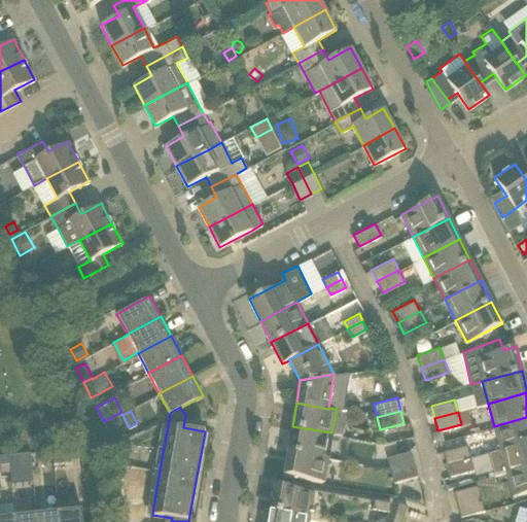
[(526,417),(494,426),(500,449),(526,441),(526,417)]
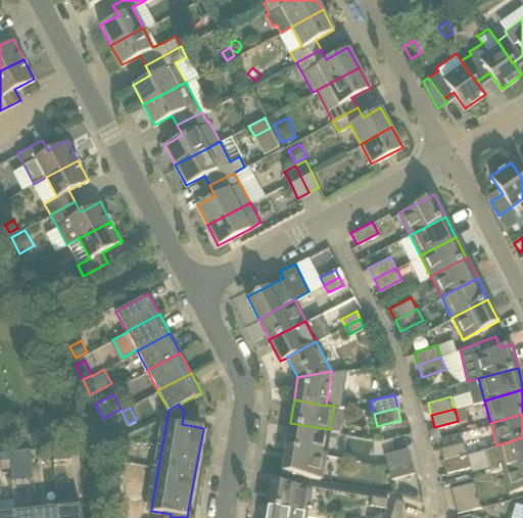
[(329,429),(290,423),(286,445),(325,453),(329,429)]
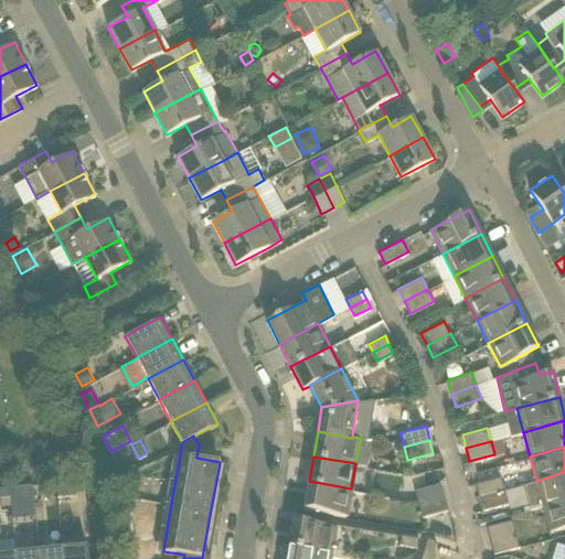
[(564,472),(536,481),(543,505),(564,498),(564,472)]
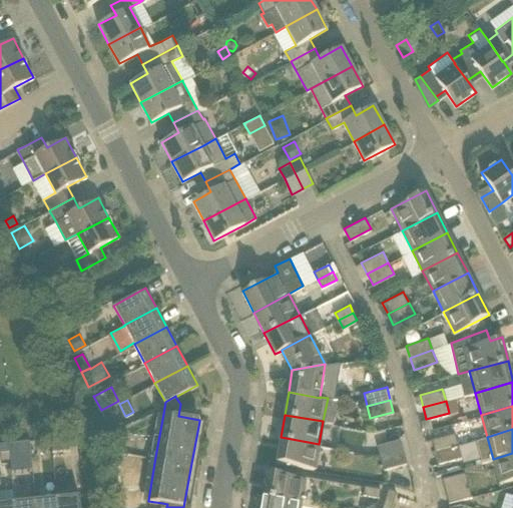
[(435,451),(458,445),(454,433),(432,439),(435,451)]
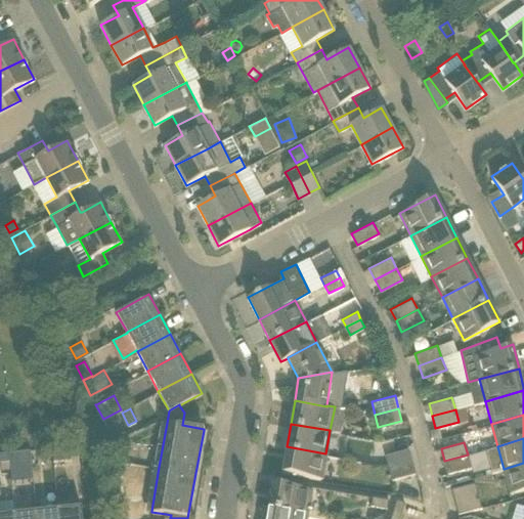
[(71,459),(70,446),(70,445),(52,447),(53,460),(71,459)]
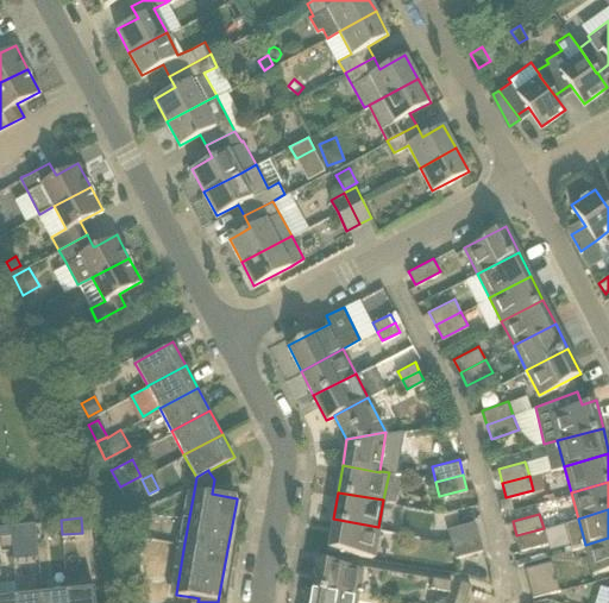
[(140,519),(131,520),(132,536),(142,535),(140,519)]
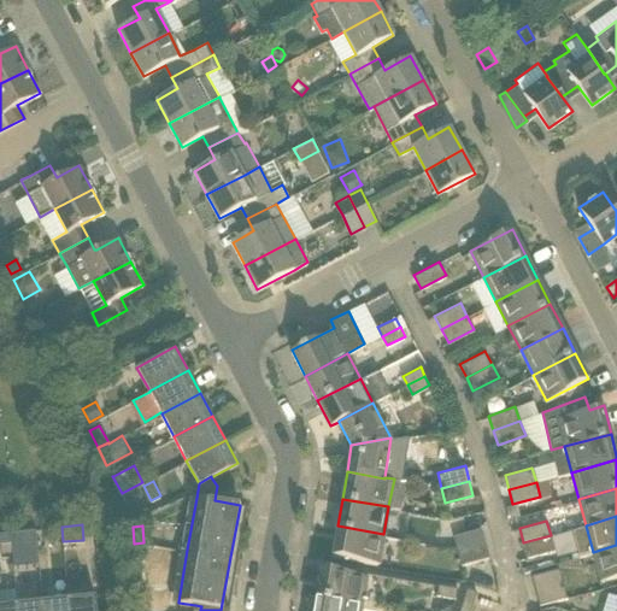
[(383,534),(338,526),(333,554),(378,563),(383,534)]
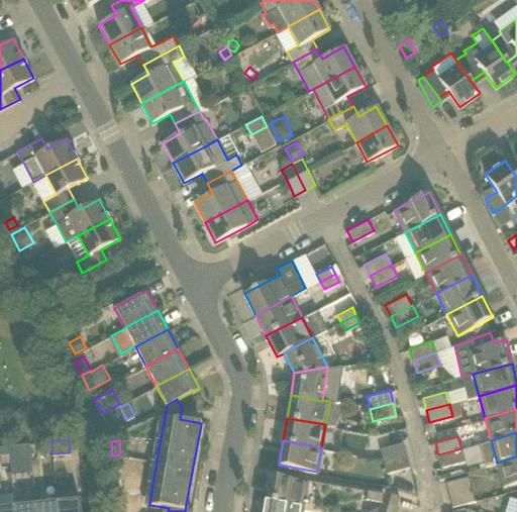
[(380,447),(383,461),(407,453),(403,441),(380,447)]
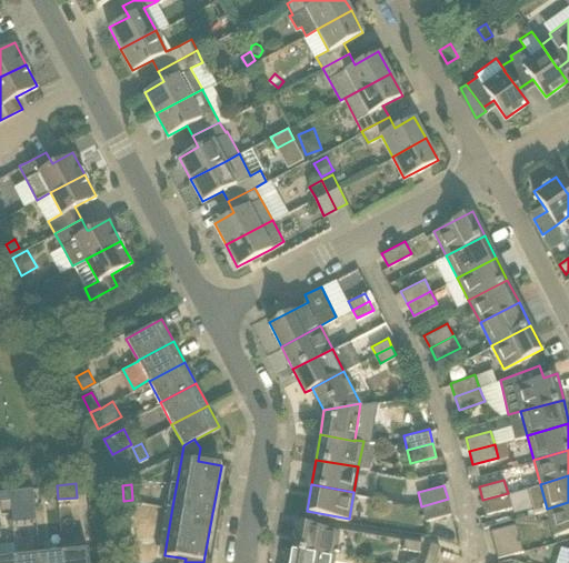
[(528,488),(509,491),(512,509),(531,505),(528,488)]
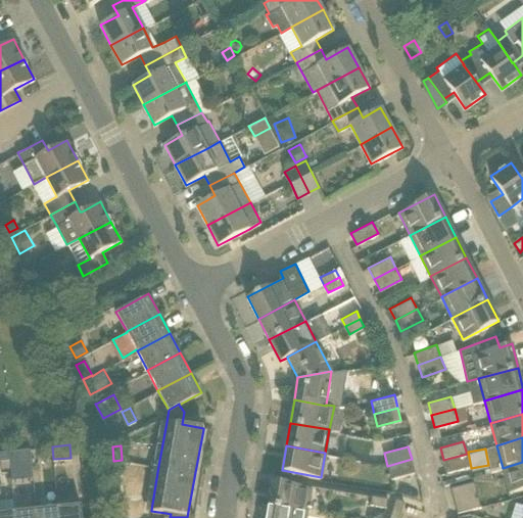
[(8,451),(0,451),(0,459),(9,459),(8,451)]
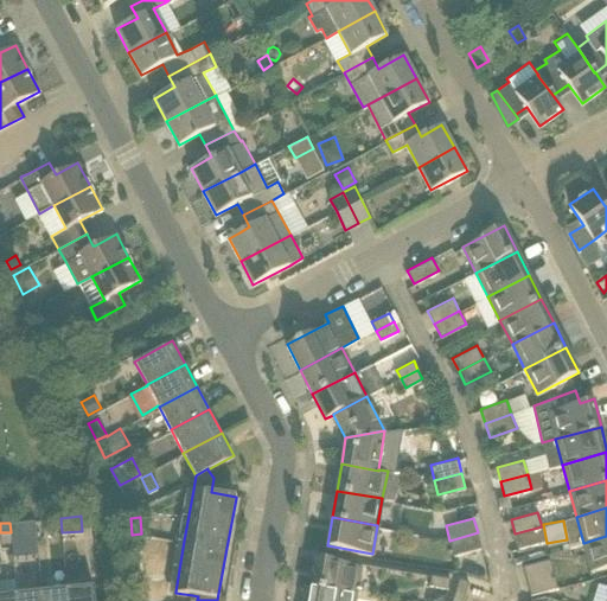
[(545,541),(542,526),(515,534),(518,548),(545,541)]
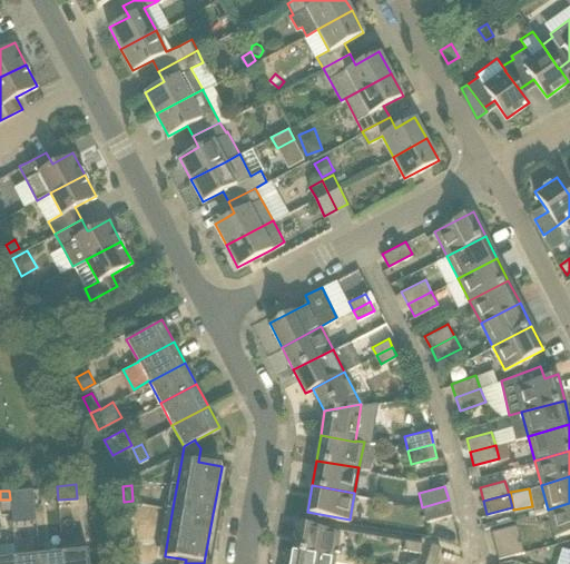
[(10,500),(0,500),(1,508),(10,508),(10,500)]
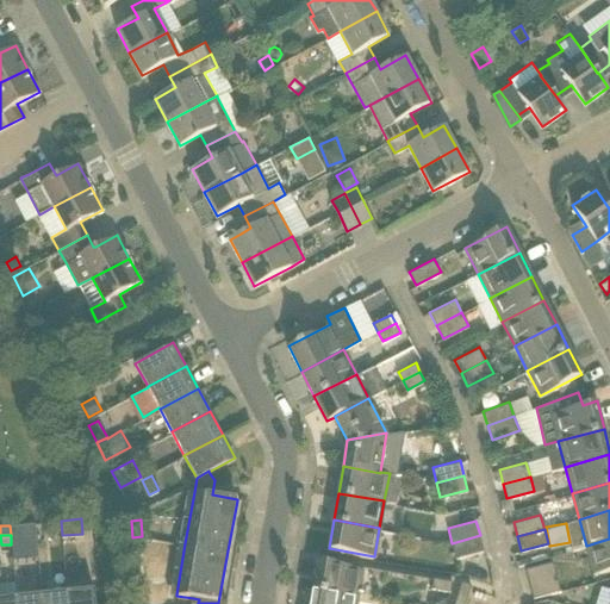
[(480,535),(452,543),(455,558),(484,550),(480,535)]
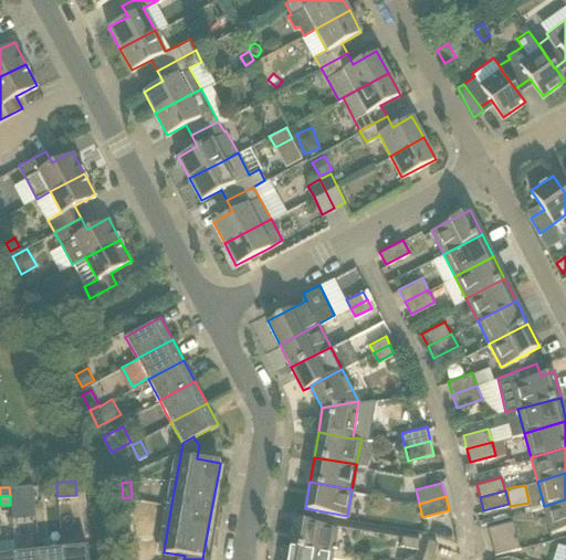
[(132,497),(123,498),(124,513),(133,513),(132,497)]
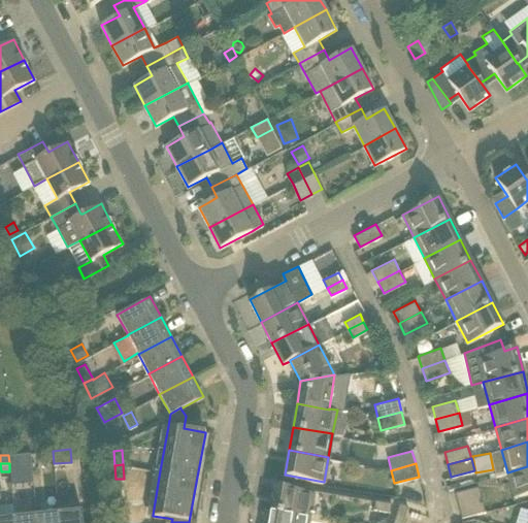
[(527,466),(507,472),(514,496),(527,492),(527,466)]
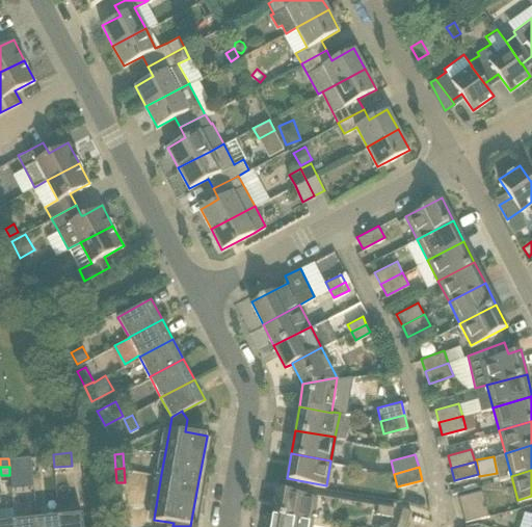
[(272,514),(312,520),(316,496),(276,489),(272,514)]
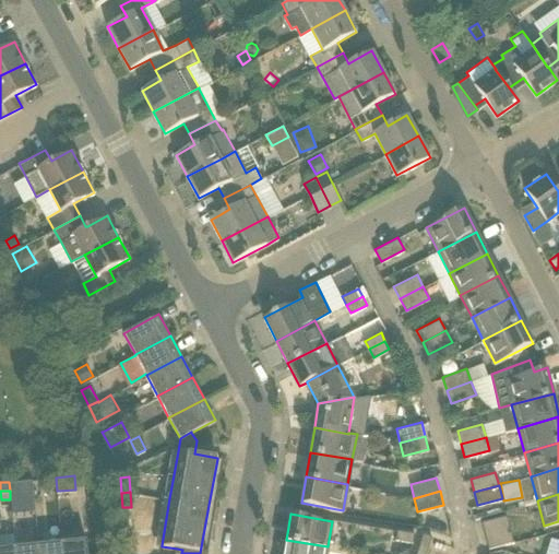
[(485,534),(510,528),(506,515),(482,521),(485,534)]
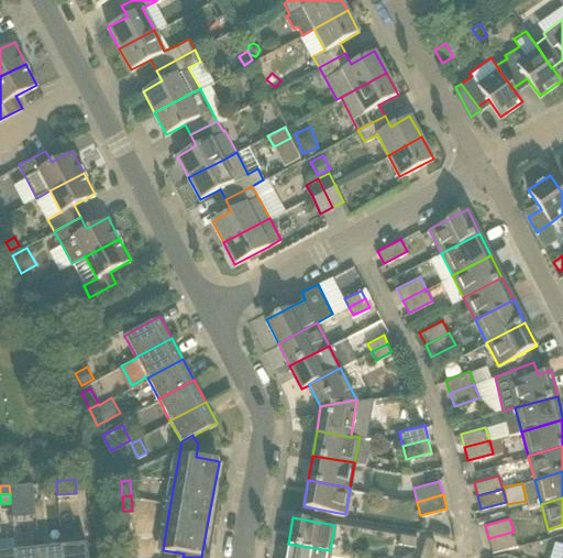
[(517,545),(514,532),(488,538),(492,551),(517,545)]
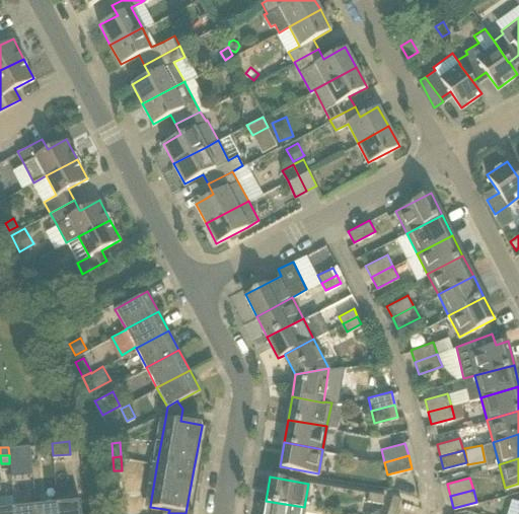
[(368,491),(366,499),(383,502),(384,494),(368,491)]
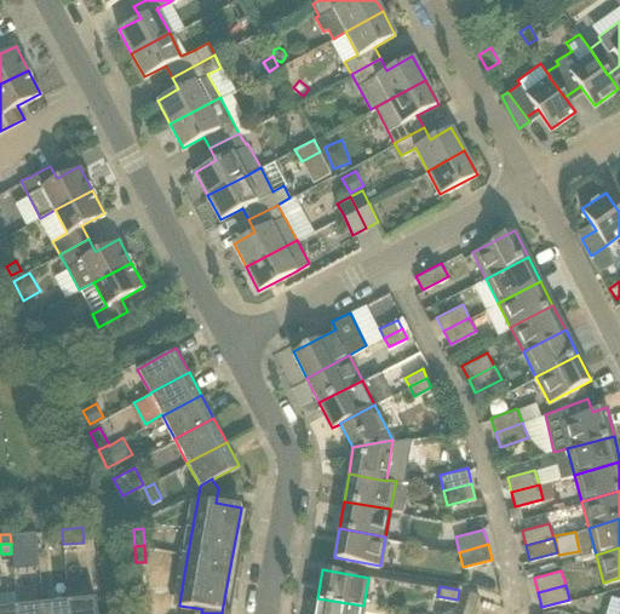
[(0,591),(0,613),(17,613),(17,604),(16,590),(0,591)]
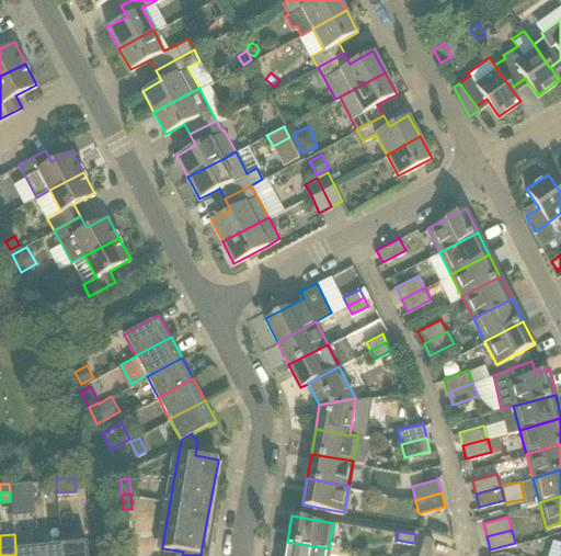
[(428,554),(434,537),(424,534),(419,552),(428,554)]
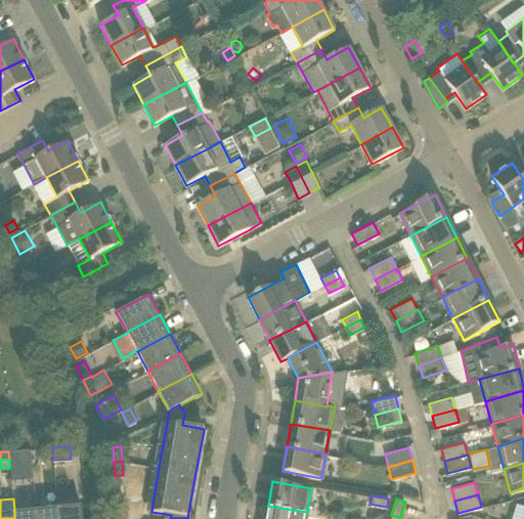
[(82,518),(81,504),(58,507),(59,518),(82,518)]
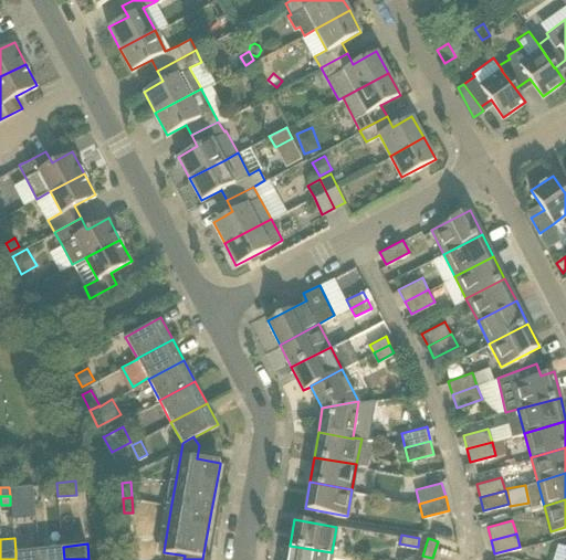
[(331,559),(332,552),(290,546),(286,559),(331,559)]
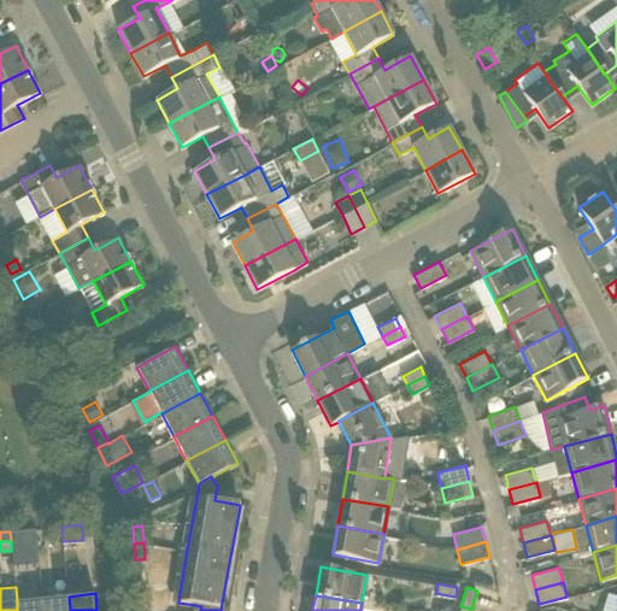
[(70,610),(69,597),(43,599),(43,610),(70,610)]
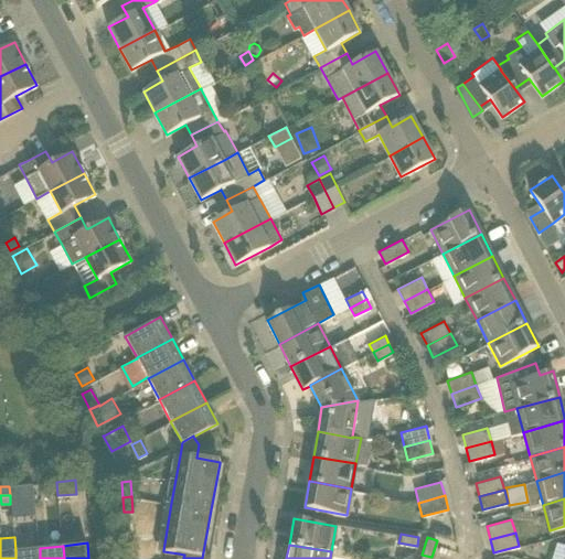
[(40,558),(40,548),(16,550),(16,558),(40,558)]
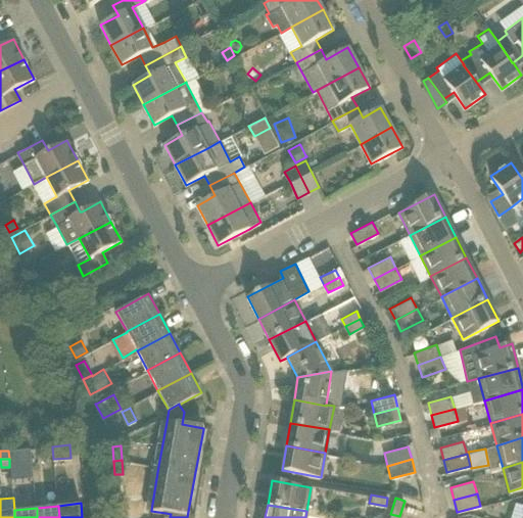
[(381,517),(383,511),(375,509),(369,514),(367,517),(381,517)]
